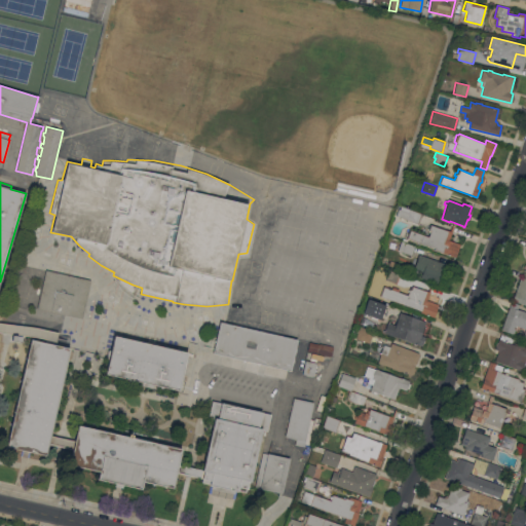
[(396,216),(398,209),(400,210),(401,207),(421,214),(418,224),(396,216)]
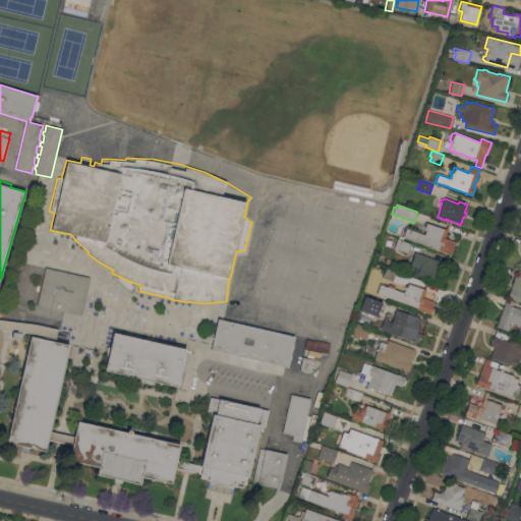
[(450,224),(444,237),(456,242),(451,255),(430,247),(430,245),(425,243),(425,244),(403,236),(406,228),(423,235),(426,229),(424,228),(426,223),(444,230),(444,228),(446,229),(448,223),(450,224)]
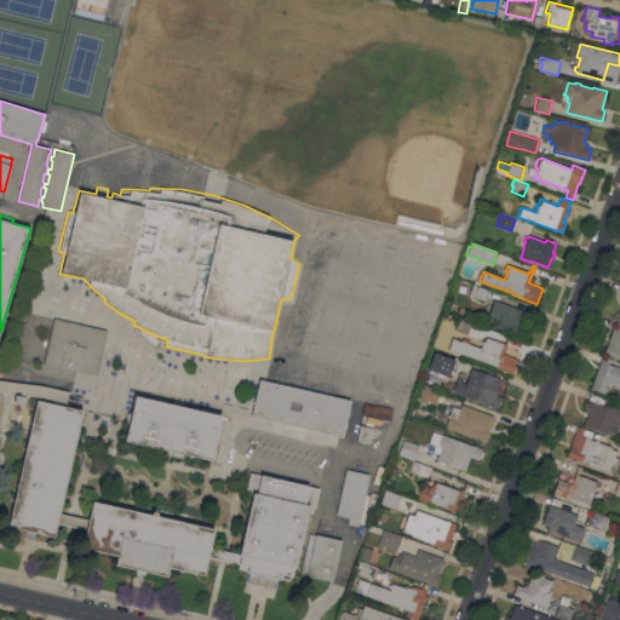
[(472,283),(489,290),(486,300),(469,296),(472,283)]
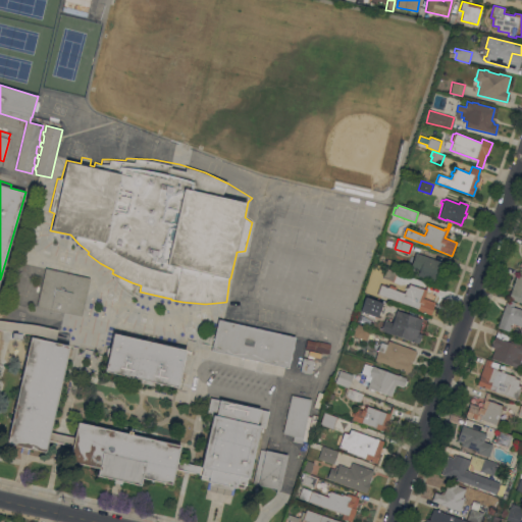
[(446,264),(441,277),(444,278),(440,286),(429,282),(429,280),(428,279),(417,275),(420,269),(411,266),(415,253),(446,264)]
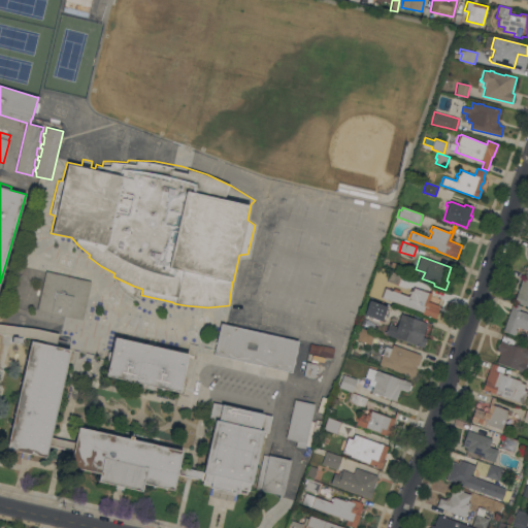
[(83,320),(37,309),(45,271),(91,282),(83,320)]
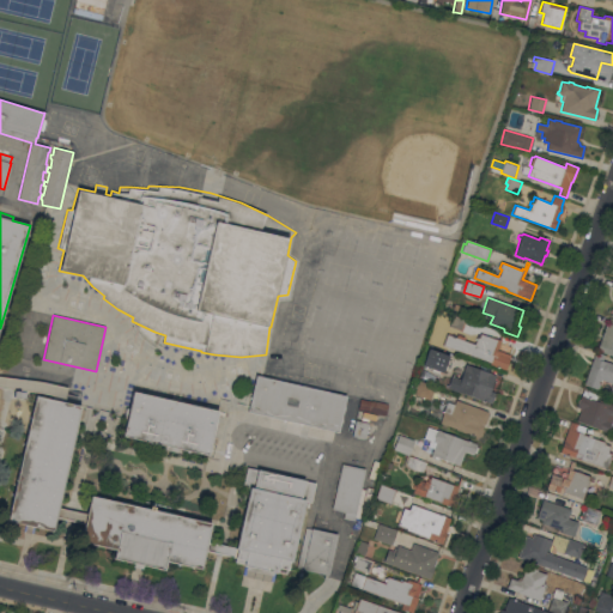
[(449,327),(454,315),(466,319),(462,332),(449,327)]
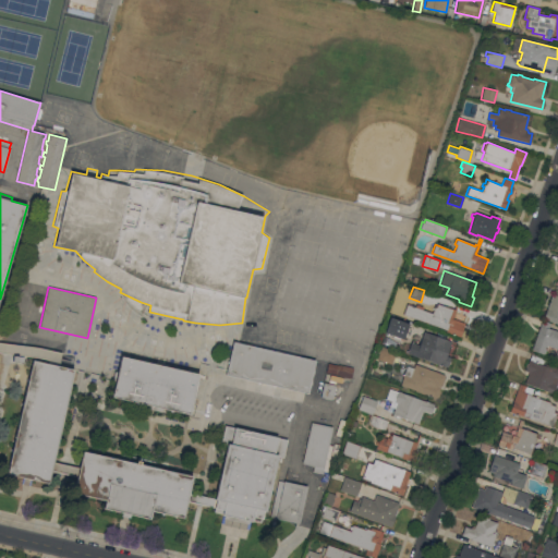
[(553,294),(557,295),(557,324),(544,319),(544,317),(543,316),(544,311),(546,312),(553,294)]
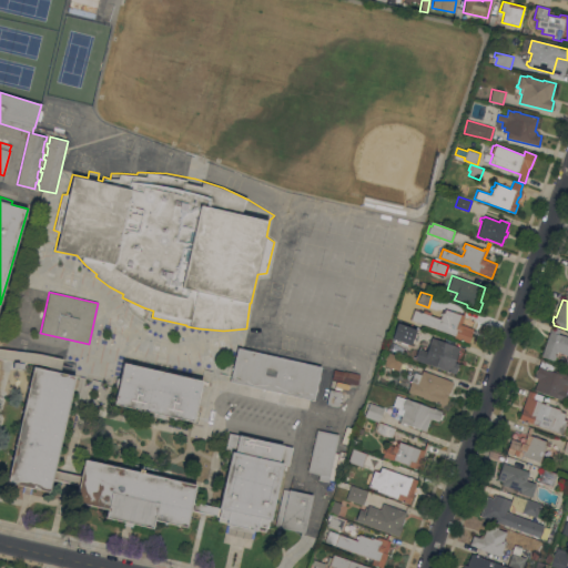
[(468,343),(453,337),(454,336),(411,320),(414,310),(423,313),(424,310),(430,312),(429,315),(439,318),(442,312),(444,313),(445,308),(463,315),(465,308),(467,308),(460,324),(474,328),(468,343)]
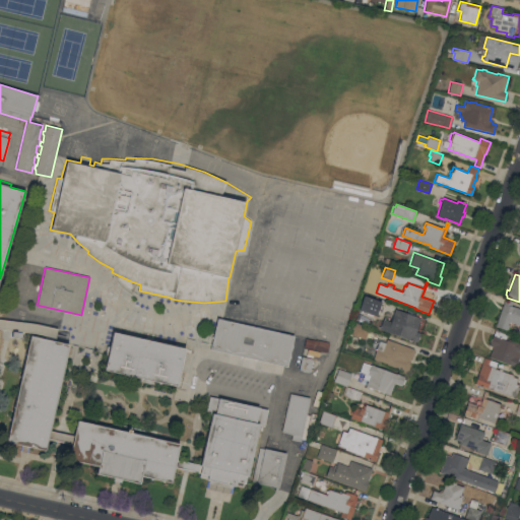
[(365,296),(381,302),(375,317),(359,310),(365,296)]
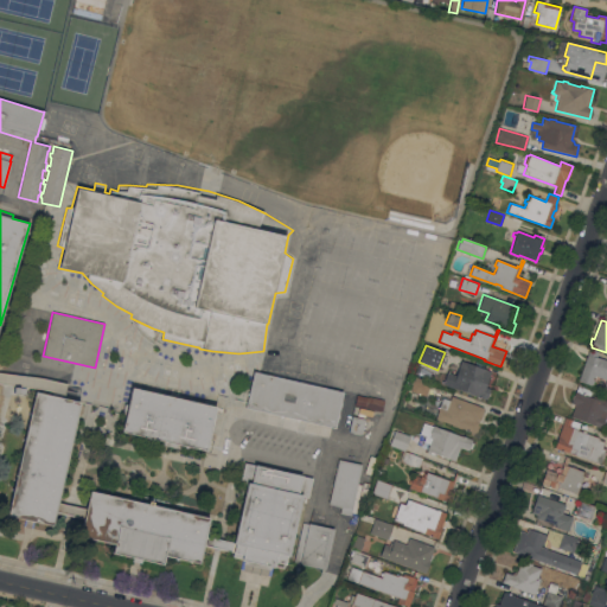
[(599,351),(596,357),(600,359),(601,358),(606,359),(606,390),(604,389),(606,379),(595,376),(592,385),(577,381),(589,349),(599,351)]
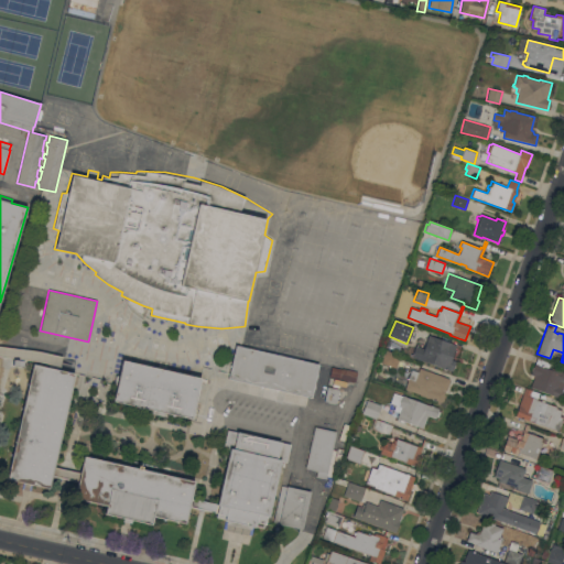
[(451,359),(456,361),(452,371),(412,357),(415,346),(423,349),(429,335),(456,345),(451,359)]
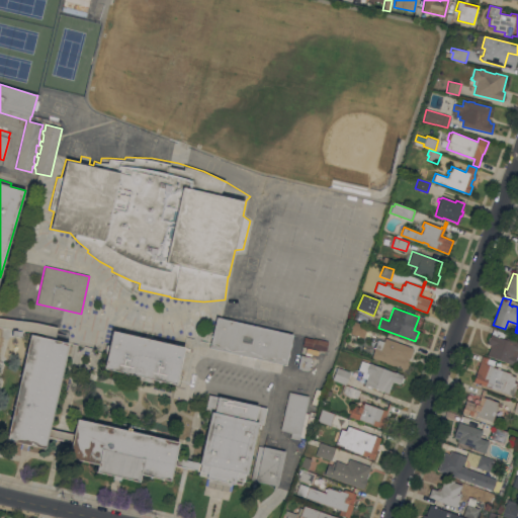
[(292,334),(285,365),(209,348),(216,317),(292,334)]
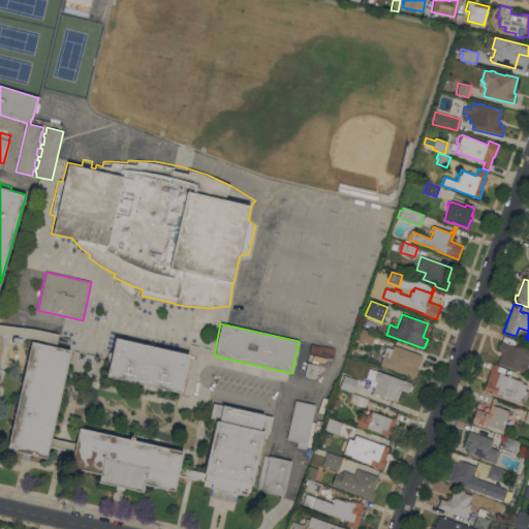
[(0,334),(21,337),(23,329),(0,324),(0,334)]
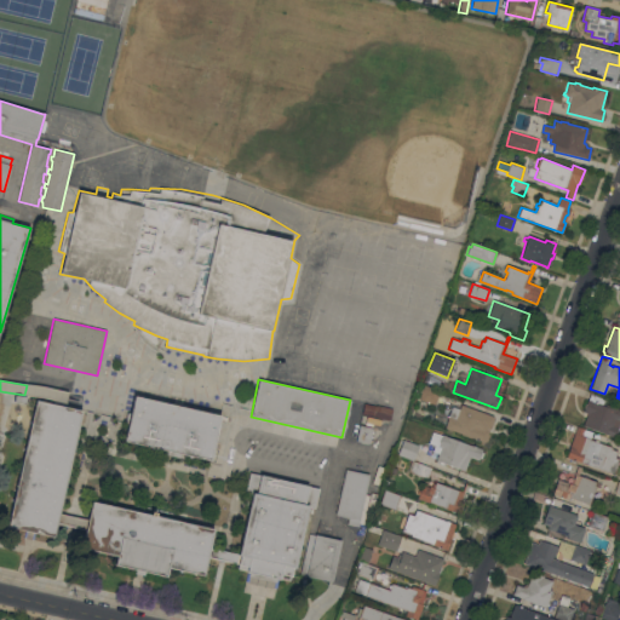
[(415,397),(420,384),(424,386),(424,385),(440,391),(435,405),(415,397)]
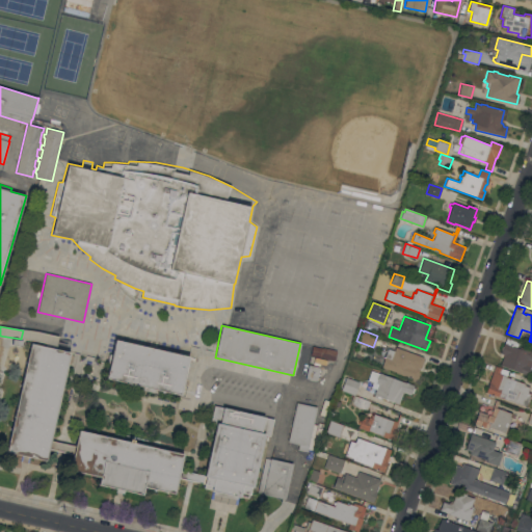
[(55,346),(56,336),(41,334),(40,344),(55,346)]
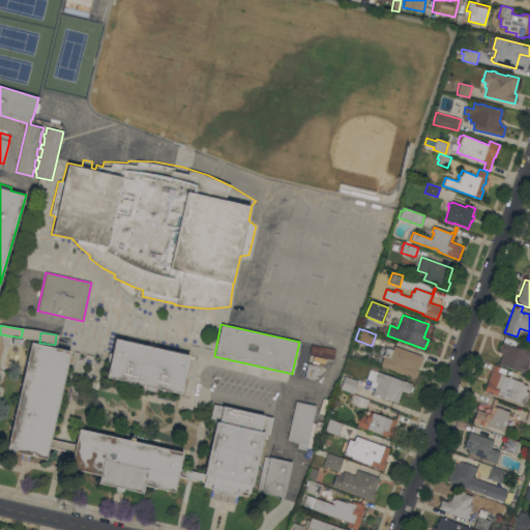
[(115,339),(116,339),(117,335),(123,336),(122,340),(148,346),(149,343),(156,345),(155,347),(178,352),(179,350),(187,352),(187,354),(188,354),(180,393),(153,388),(153,391),(139,388),(139,384),(107,377),(110,362),(107,361),(109,353),(112,353),(115,339)]
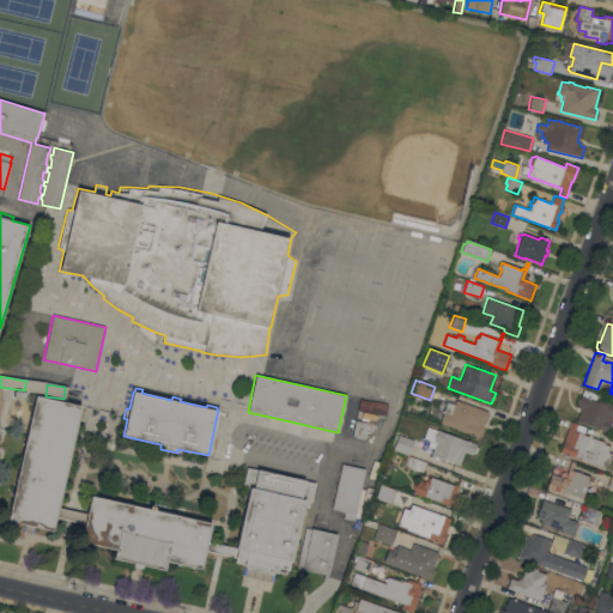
[(584,388),(599,393),(596,399),(612,405),(612,431),(608,431),(608,432),(576,422),(581,408),(577,407),(578,405),(584,388)]
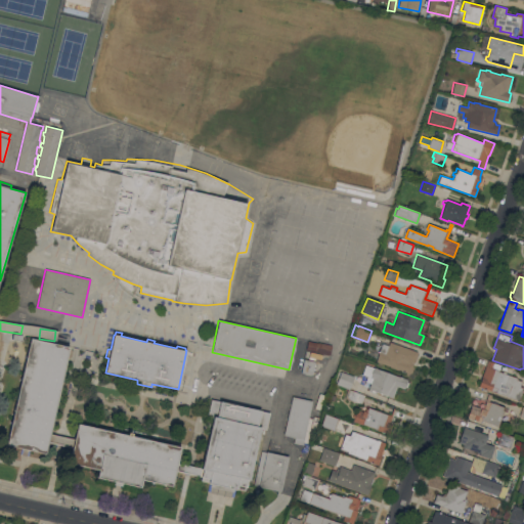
[(45,453),(6,445),(31,339),(44,342),(55,344),(70,347),(49,434),(48,441),(45,453)]
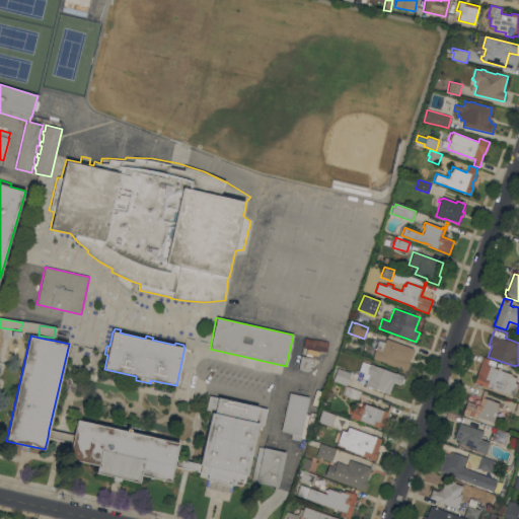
[(313,349),(313,348),(303,346),(305,338),(315,340),(315,339),(328,342),(326,352),(313,349)]
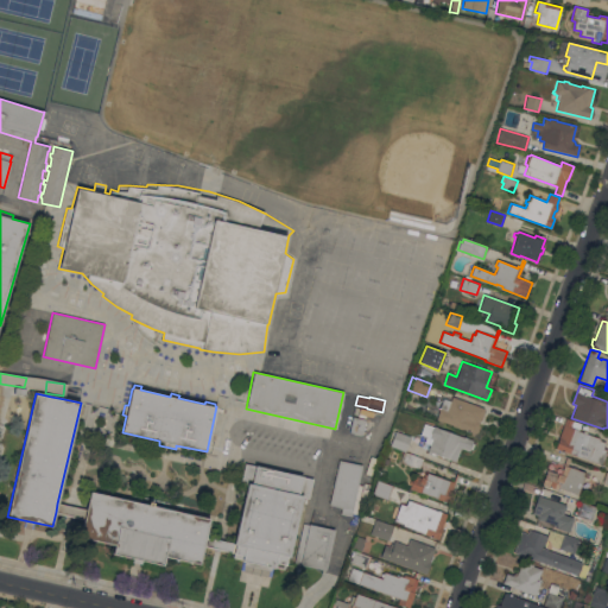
[(485,409),(483,412),(485,412),(482,418),(482,417),(479,425),(480,426),(477,431),(476,434),(462,429),(462,430),(454,426),(455,426),(436,419),(444,399),(450,401),(453,397),(485,409)]
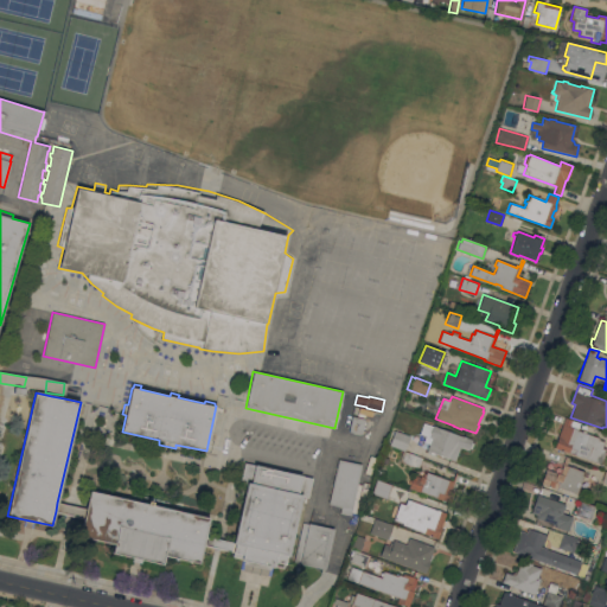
[(362,434),(349,432),(352,416),(365,419),(362,434)]
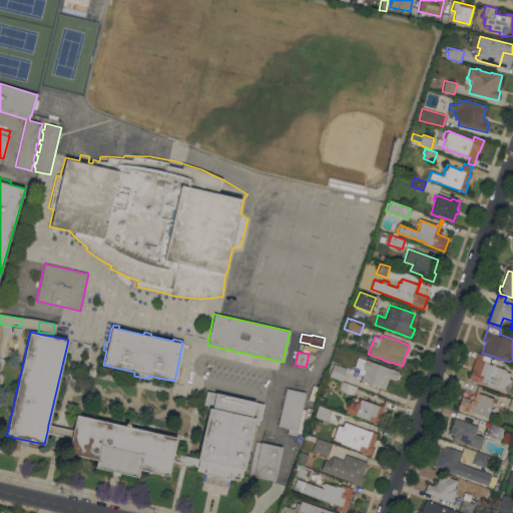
[(469,379),(478,353),(483,355),(481,362),(506,370),(505,372),(511,374),(509,379),(512,380),(508,393),(469,379)]
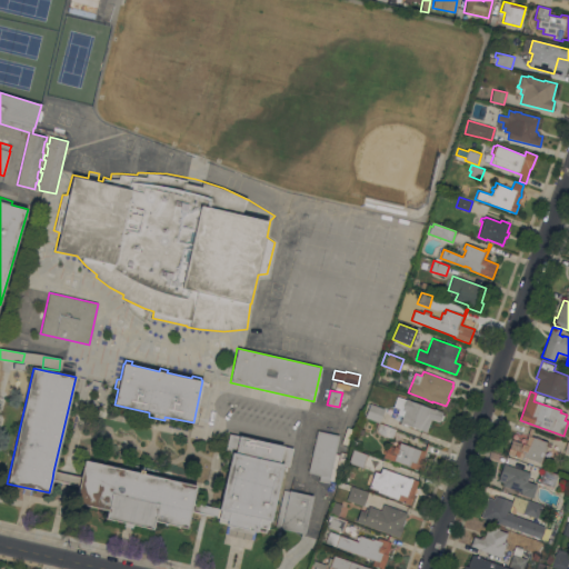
[(442,412),(442,413),(442,415),(445,416),(442,420),(440,420),(439,420),(439,422),(431,419),(427,432),(406,426),(402,425),(403,423),(400,422),(402,416),(397,415),(399,408),(393,407),(397,397),(442,412)]
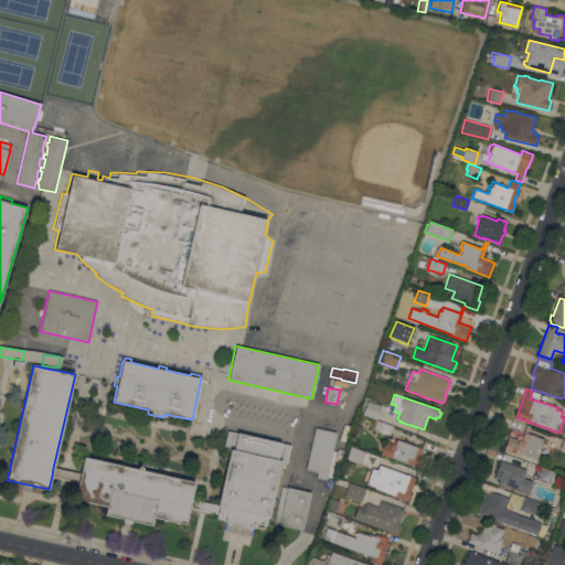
[(377,419),(362,414),(368,401),(382,406),(377,419)]
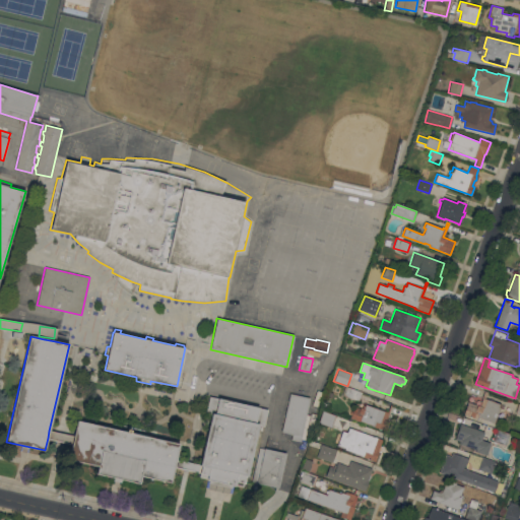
[(359,401),(342,395),(345,386),(362,392),(359,401)]
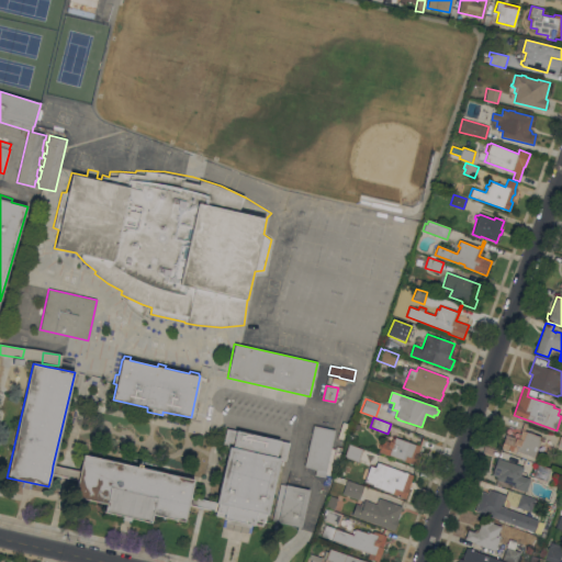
[(506,435),(518,439),(521,429),(524,423),(527,424),(525,430),(540,437),(539,440),(540,440),(534,458),(516,451),(515,453),(501,448),(506,435)]
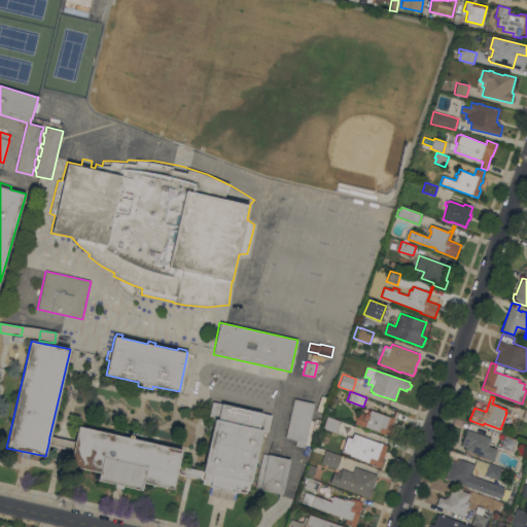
[(285,437),(293,398),(314,403),(304,448),(294,446),(295,441),(285,437)]
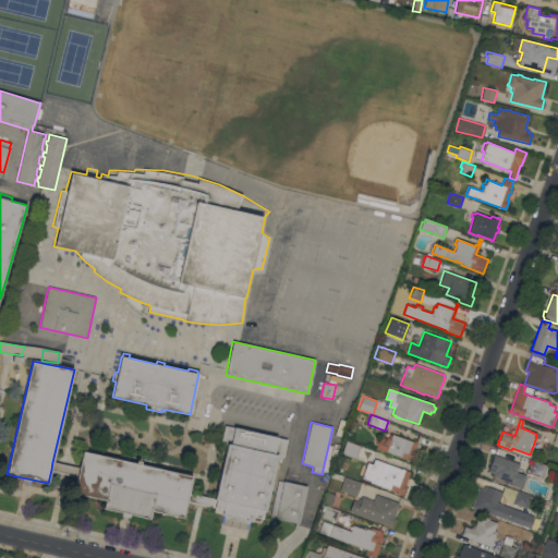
[(227,445),(220,444),(225,425),(287,439),(282,457),(278,456),(265,511),(265,510),(263,519),(262,518),(261,522),(253,520),(253,521),(250,520),(249,523),(225,518),(225,514),(221,514),(222,513),(215,511),(215,508),(213,507),(215,499),(227,445)]
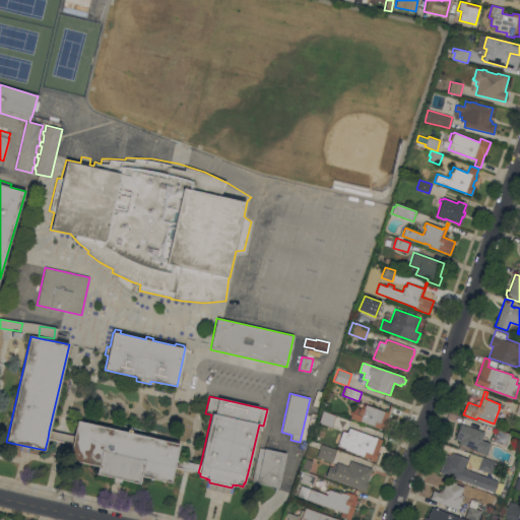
[(389,412),(386,420),(389,421),(386,432),(374,428),(375,426),(360,421),(350,418),(351,415),(349,414),(350,411),(352,411),(354,406),(360,408),(360,407),(363,408),(364,405),(365,406),(366,404),(389,412)]
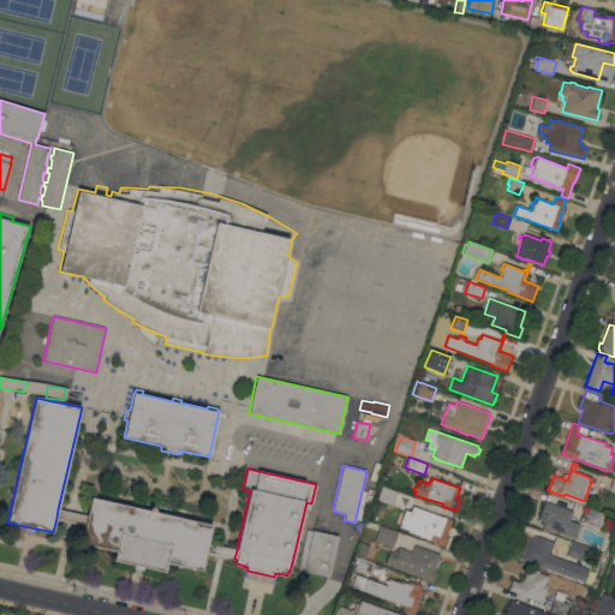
[(381,485),(396,489),(393,505),(376,501),(381,485)]
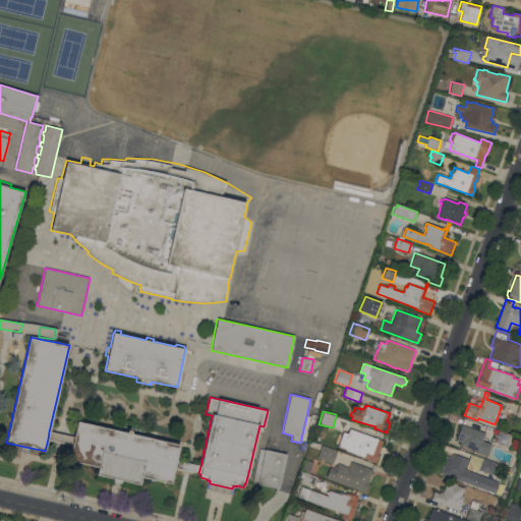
[(340,418),(351,421),(349,427),(347,431),(344,430),(337,427),(340,418)]
